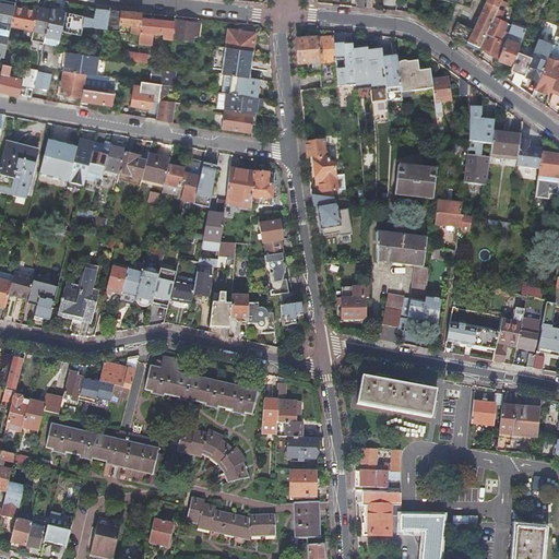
[(14,2),(0,0),(0,56),(3,57),(7,42),(10,25),(11,23),(13,8),(14,6),(14,2)]
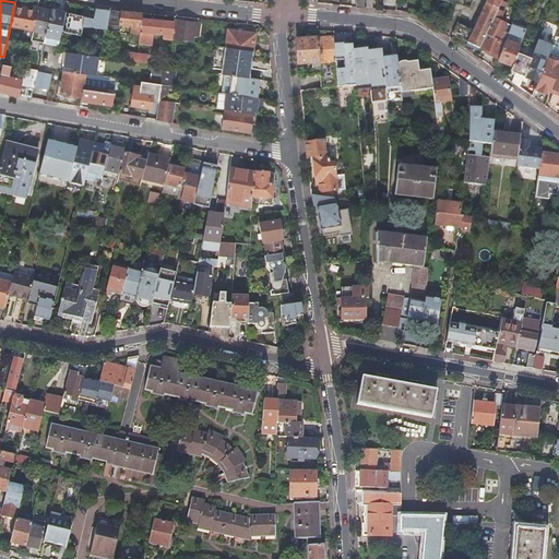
[(470,43),(478,47),(500,0),(486,0),(472,31),(456,23),(451,33),(461,39),(470,43)]
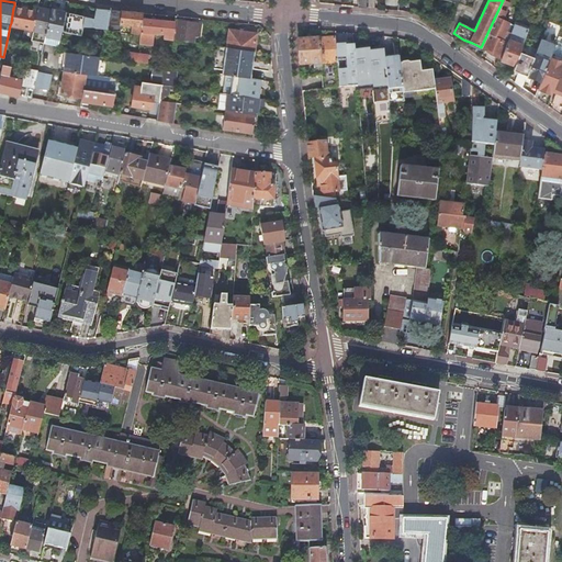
[(504,0),(503,0),(481,47),(487,49),(486,53),(499,59),(513,24),(508,22),(502,19),(509,2),(504,0)]
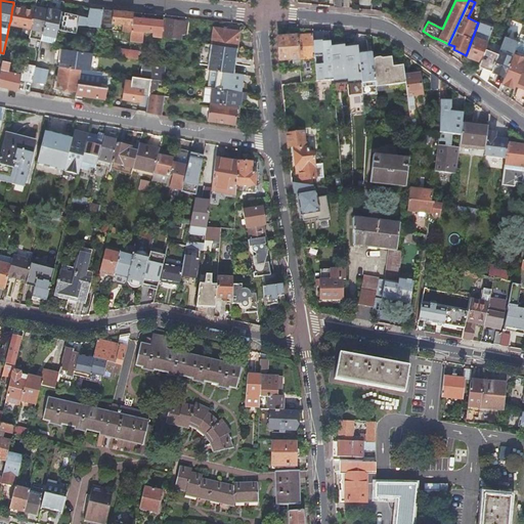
[(30,29),(34,10),(13,5),(12,7),(10,22),(9,24),(13,25),(28,28),(30,29)]
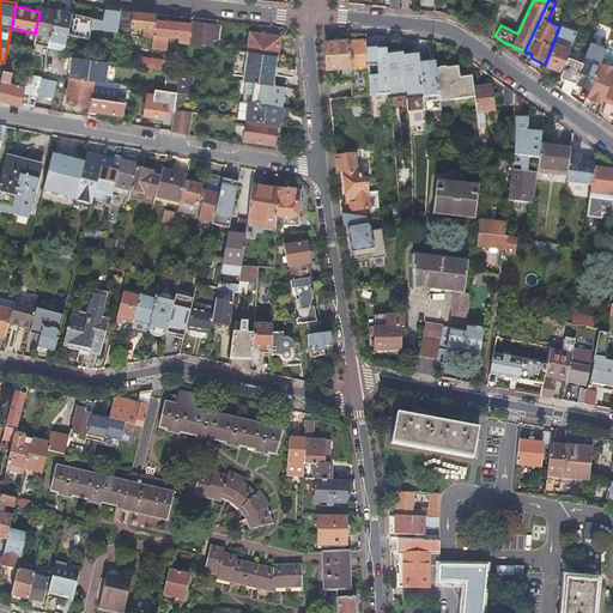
[(48,41),(54,11),(41,8),(40,12),(35,34),(35,35),(34,38),(32,43),(47,47),(48,41)]
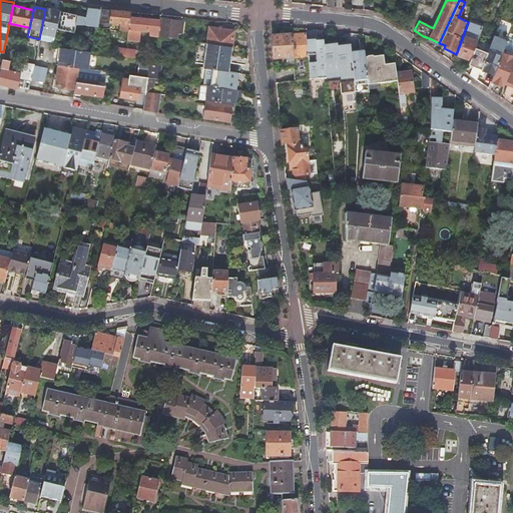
[(57,21),(55,28),(73,32),(74,23),(97,27),(98,21),(100,9),(88,7),(87,7),(85,16),(59,11),(57,21)]
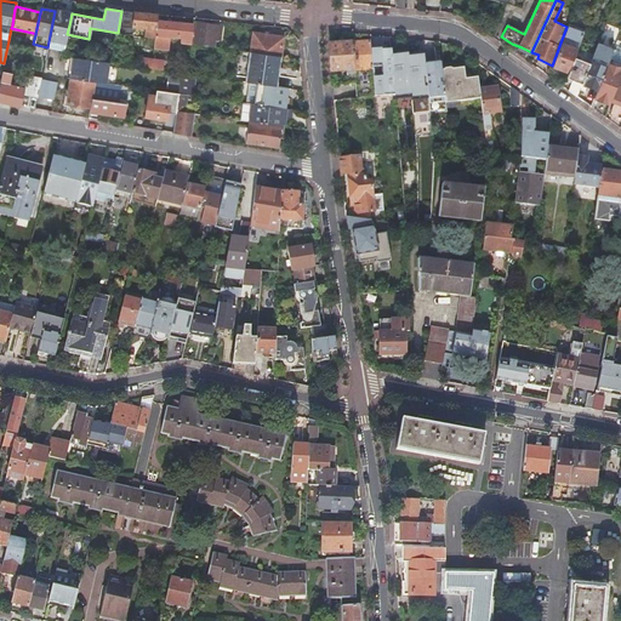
[(72,13),(56,10),(55,11),(49,41),(66,44),(66,40),(67,34),(69,26),(72,13)]
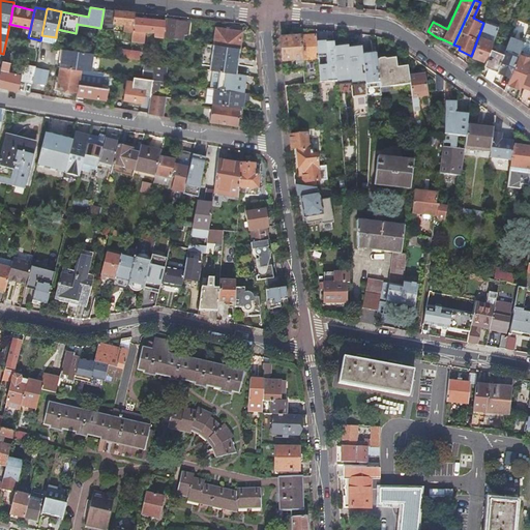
[(134,18),(134,12),(104,9),(101,22),(108,23),(109,21),(133,24),(134,18)]
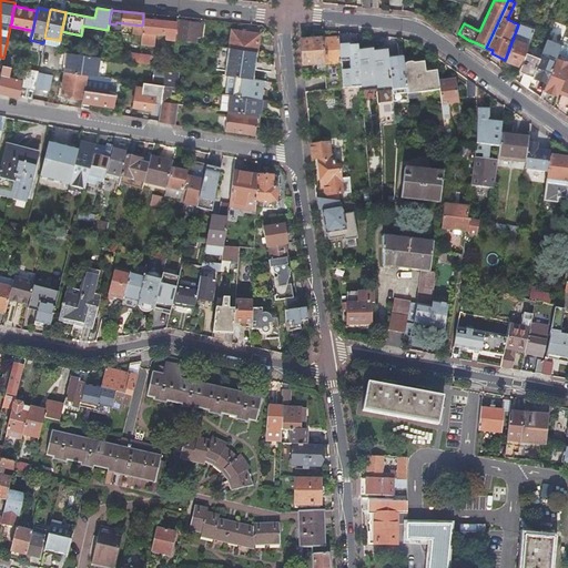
[(173,40),(175,22),(143,19),(142,26),(140,43),(153,46),(155,32),(163,33),(164,27),(165,28),(164,38),(173,40)]
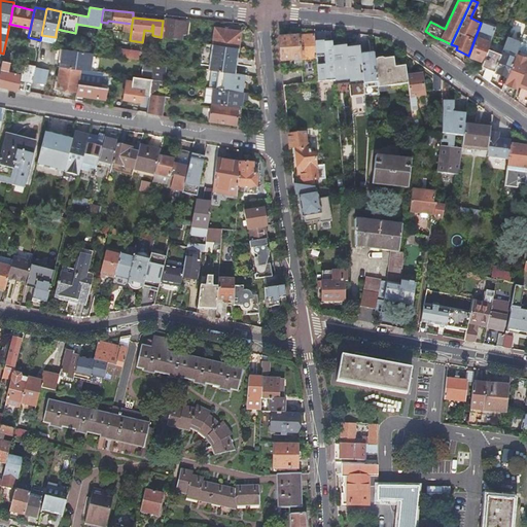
[(187,31),(189,23),(166,20),(165,35),(180,37),(181,30),(187,31)]
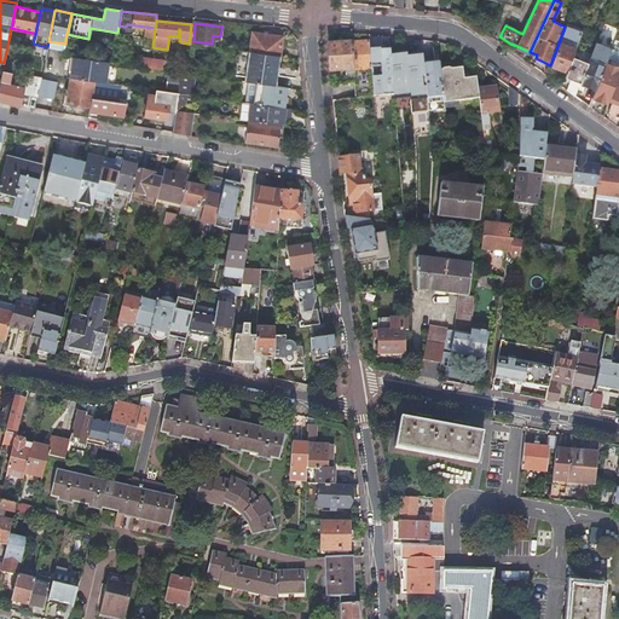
[(550,65),(550,67),(566,73),(576,48),(582,29),(576,27),(577,25),(570,23),(570,24),(567,23),(565,27),(550,65)]
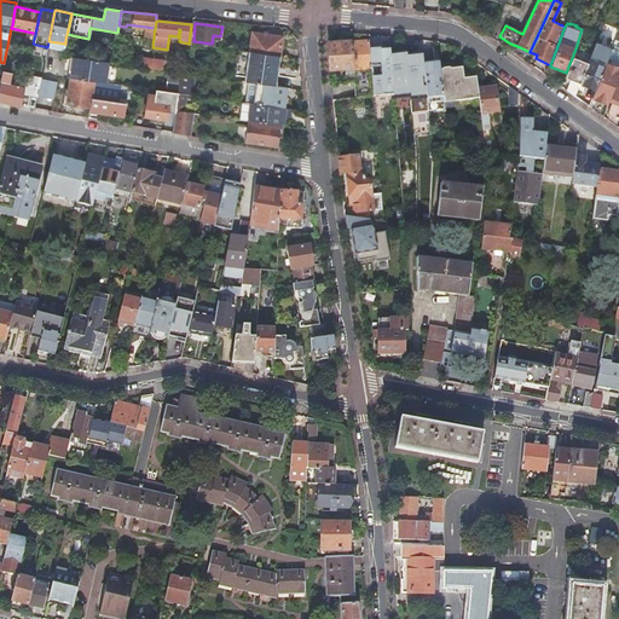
[(249,52),(279,57),(282,36),(252,33),(249,52)]
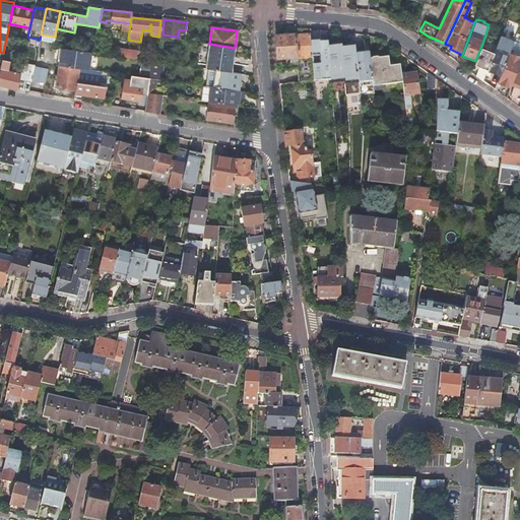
[(55,37),(41,35),(40,40),(40,41),(53,44),(54,43),(55,37)]
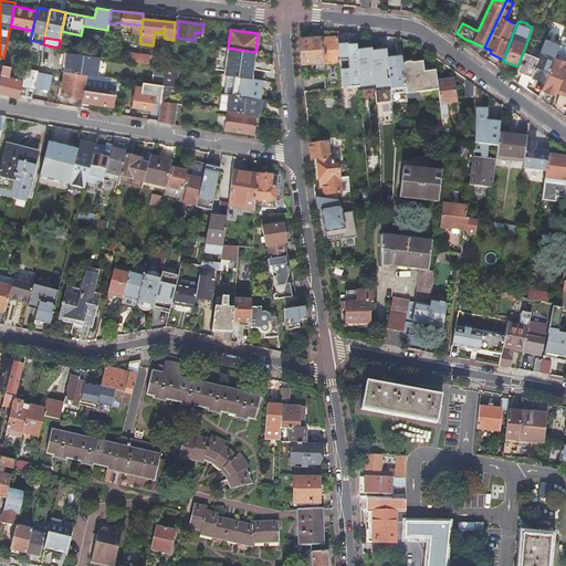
[(324,88),(341,87),(335,38),(300,41),(302,65),(322,64),(324,88)]
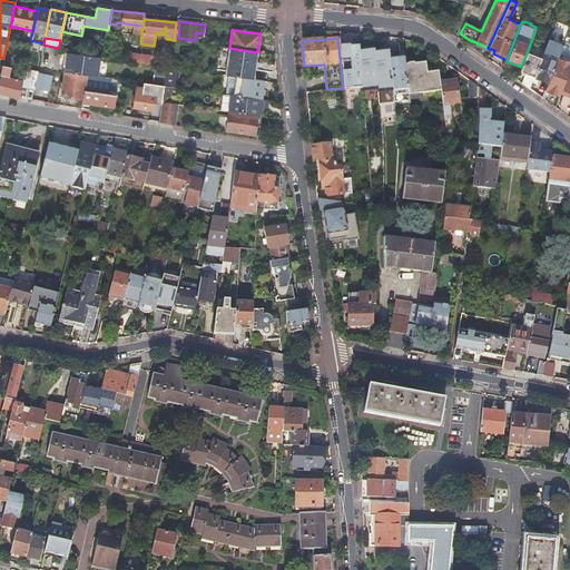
[(544,50),(533,77),(548,82),(562,45),(548,39),(544,50)]
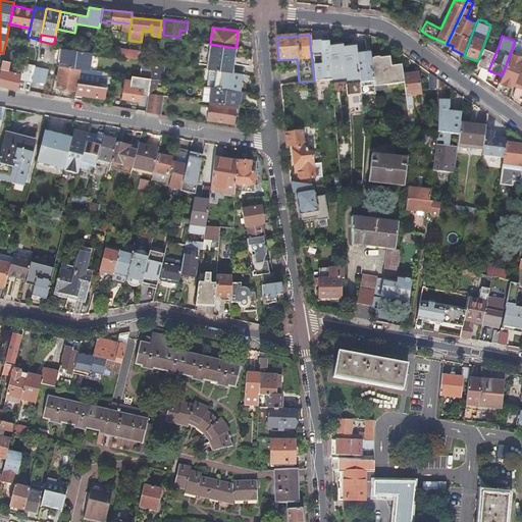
[(480,67),(477,76),(484,82),(488,70),(499,46),(485,41),(477,61),(475,65),(480,67)]
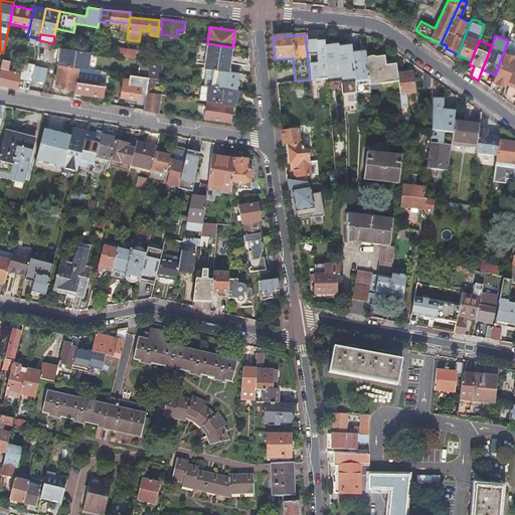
[(495,74),(492,82),(505,88),(506,83),(514,59),(514,43),(508,40),(495,74)]
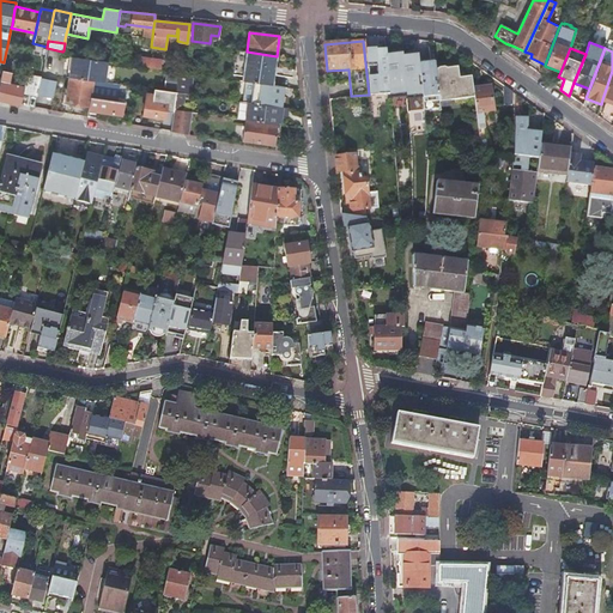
[(273,85),(277,56),(247,52),(242,80),(249,82),(263,84),(273,85)]
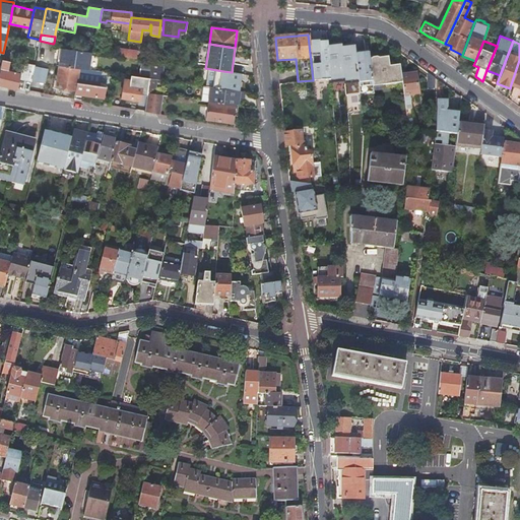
[(343,81),(340,46),(340,44),(327,45),(330,83),(343,81)]
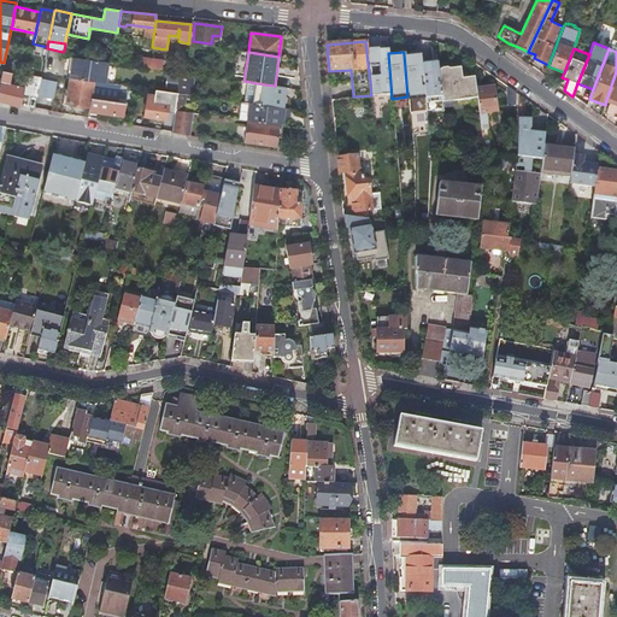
[(421,63),(421,53),(404,54),(407,97),(409,100),(425,98),(421,63)]
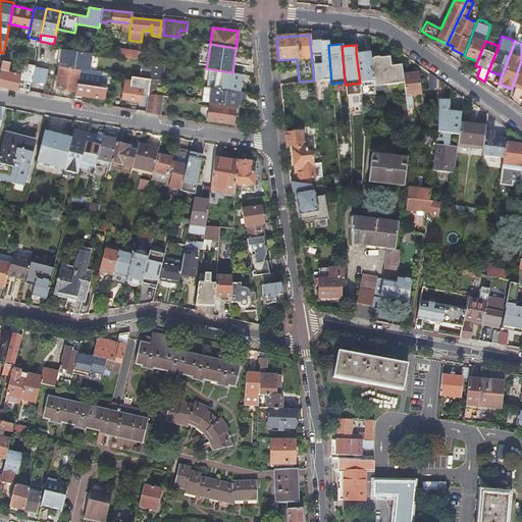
[(117,56),(126,57),(127,50),(118,48),(117,56)]
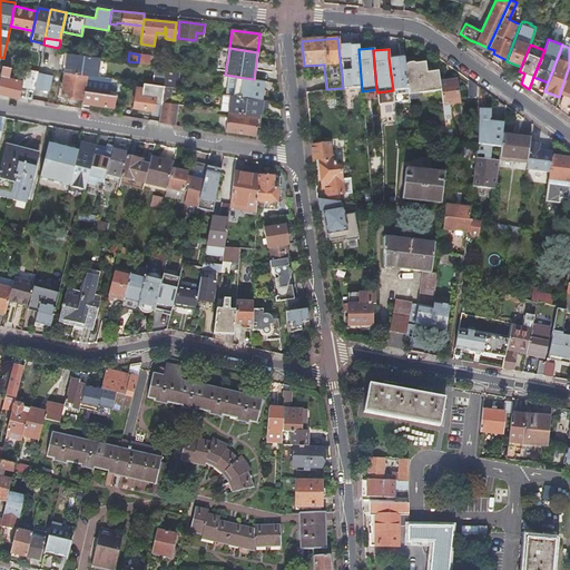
[(98,58),(67,53),(65,66),(67,67),(66,72),(96,77),(98,58)]
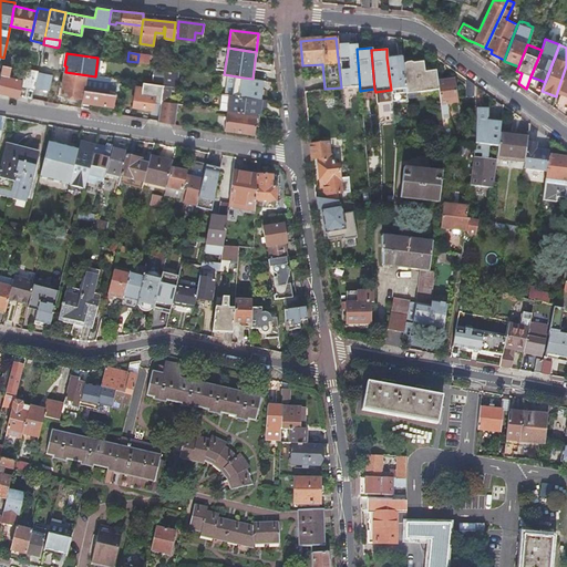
[(403,63),(402,57),(388,59),(388,64),(391,90),(391,93),(406,92),(403,63)]
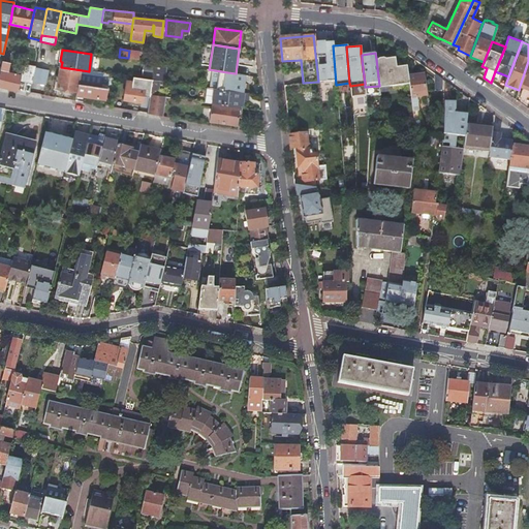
[(379,86),(379,87),(390,86),(408,84),(405,66),(396,67),(395,57),(376,59),(379,86)]
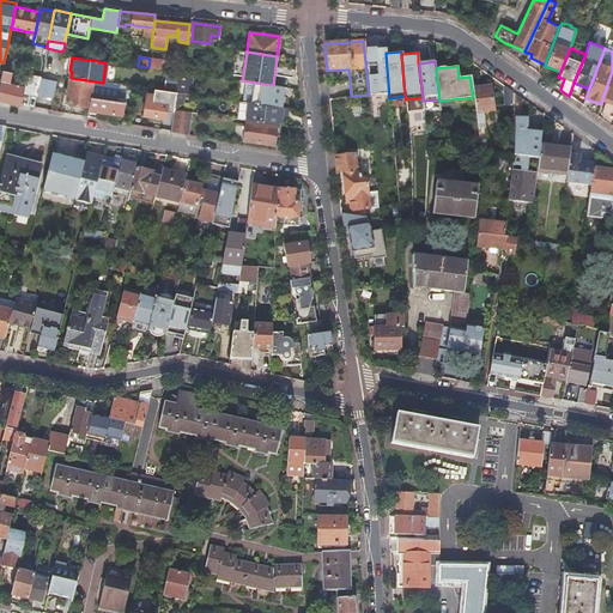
[(0,99),(20,105),(23,93),(25,82),(17,80),(14,86),(8,84),(11,73),(2,71),(1,77),(0,80),(0,99)]
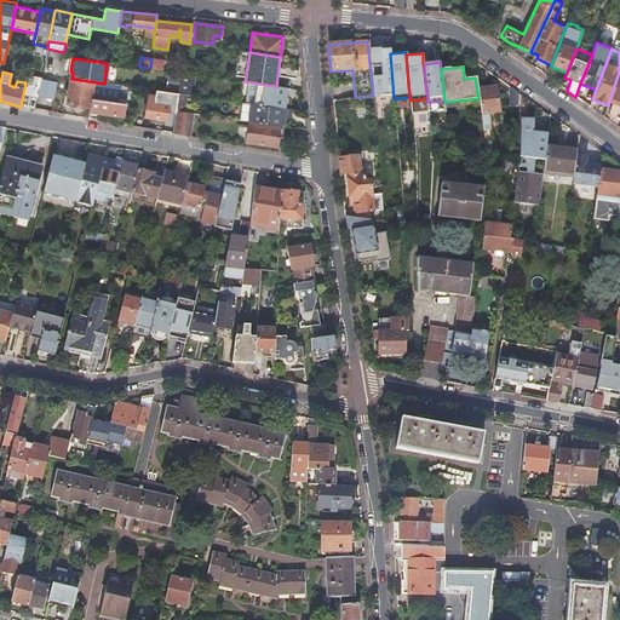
[(178,93),(191,95),(193,95),(195,74),(185,73),(179,72),(178,93)]
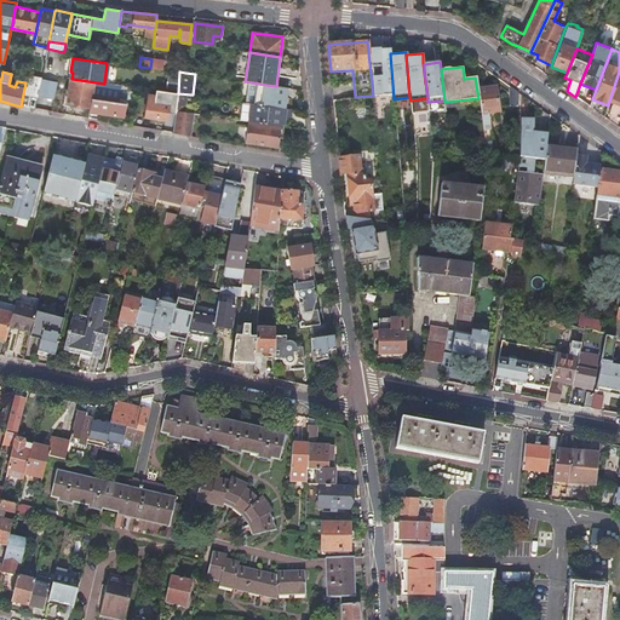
[(619,72),(609,101),(619,104),(619,72)]
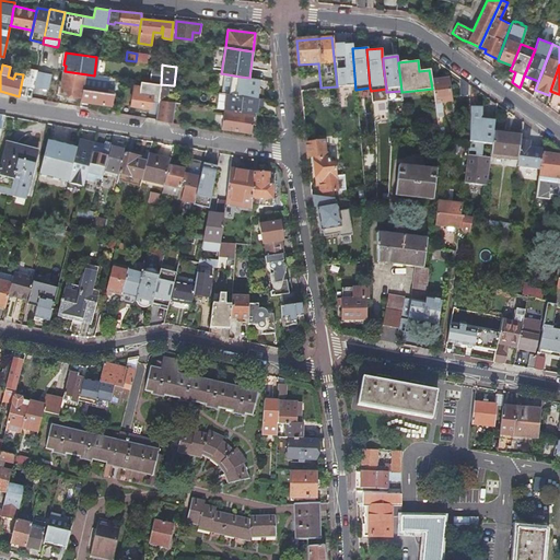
[(21,85),(33,89),(34,86),(37,72),(37,70),(24,68),(23,74),(21,85)]
